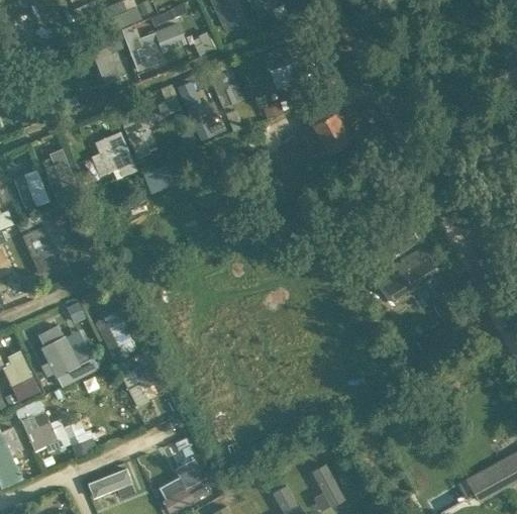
[(224,31),(247,20),(237,0),(210,0),(213,5),(212,6),(224,31)]
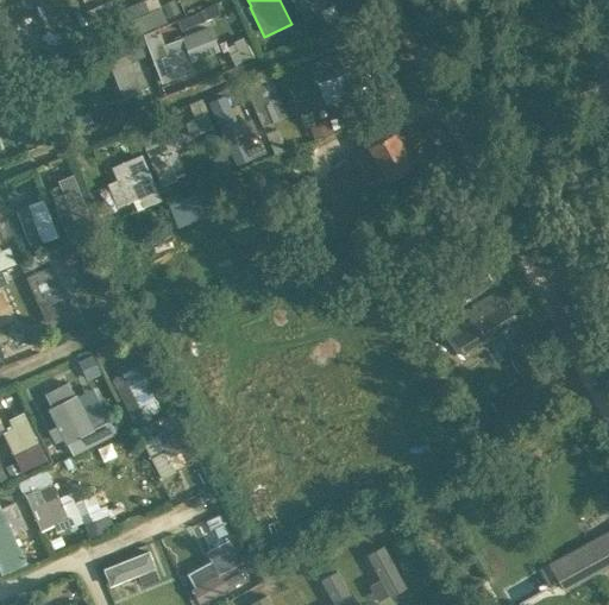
[(320,0),(292,0),(302,21),(326,10),(320,0)]
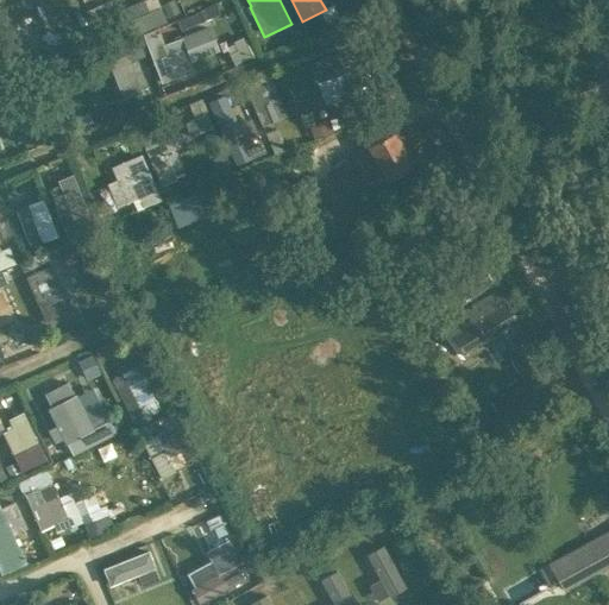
[(217,23),(209,7),(158,30),(165,45),(217,23)]
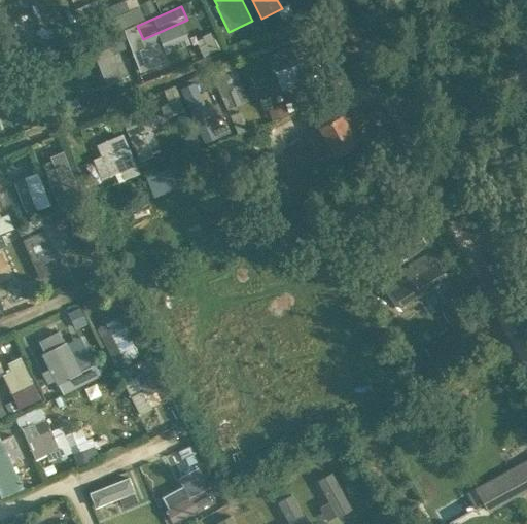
[(157,57),(192,45),(185,25),(141,39),(137,27),(126,31),(139,74),(161,67),(157,57)]
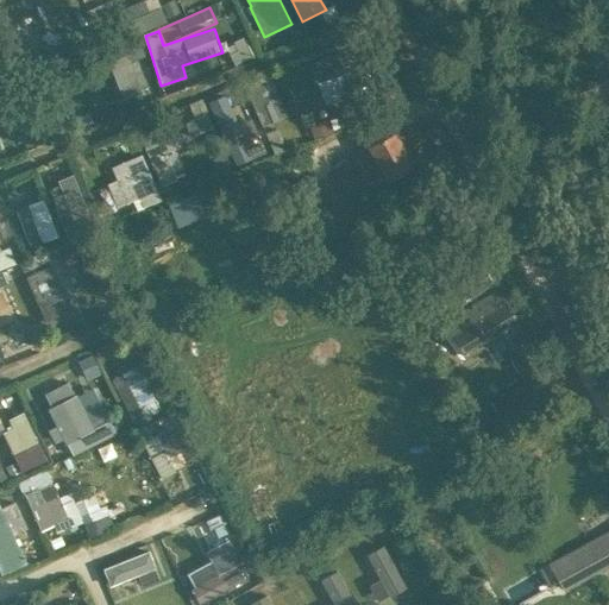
[(353,48),(311,65),(326,105),(369,87),(353,48)]
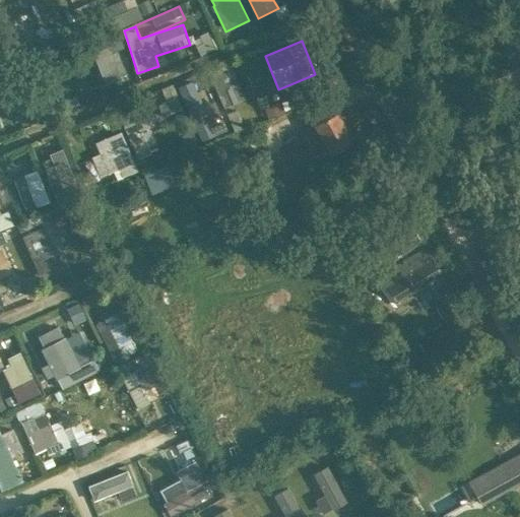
[(125,81),(121,50),(93,54),(98,85),(125,81)]
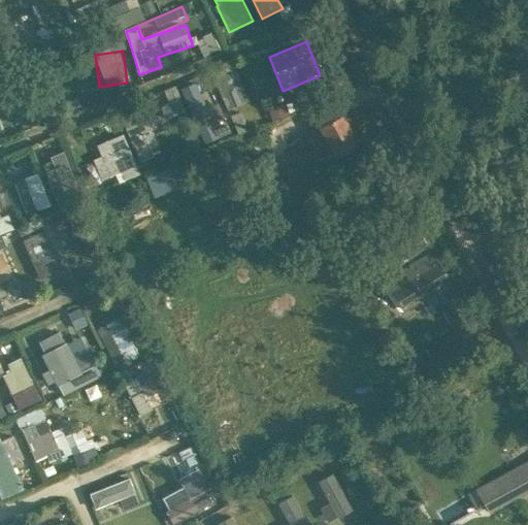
[(226,110),(249,103),(237,68),(215,75),(226,110)]
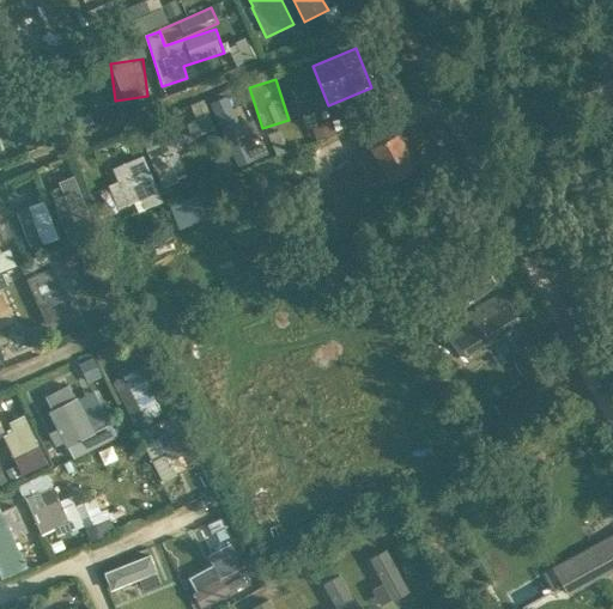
[(211,103),(235,164),(262,153),(240,92),(211,103)]
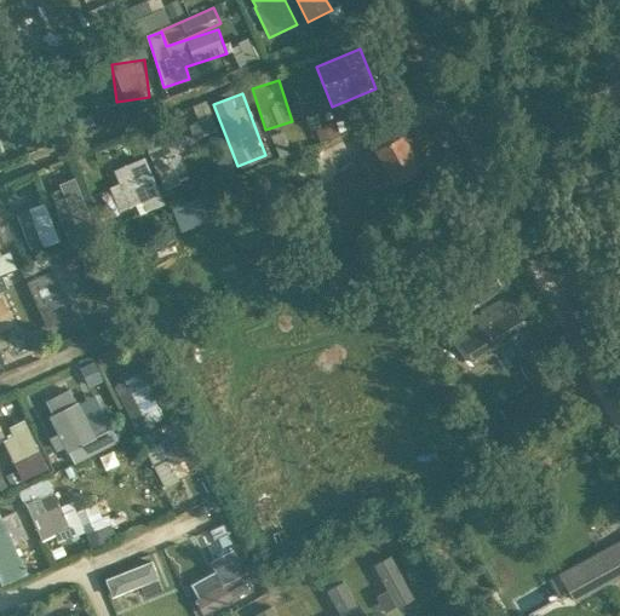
[(195,139),(217,131),(212,119),(190,127),(195,139)]
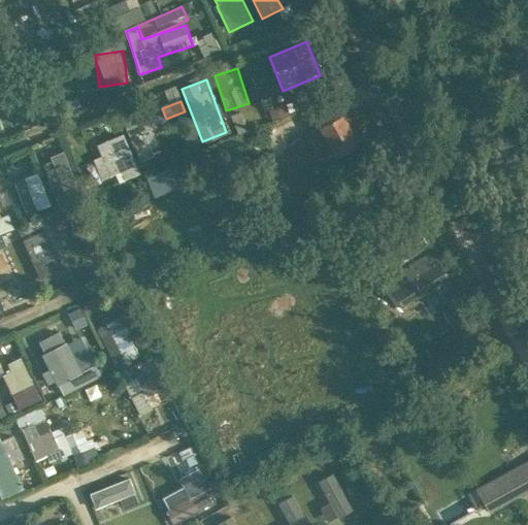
[(124,126),(140,163),(162,154),(146,117),(124,126)]
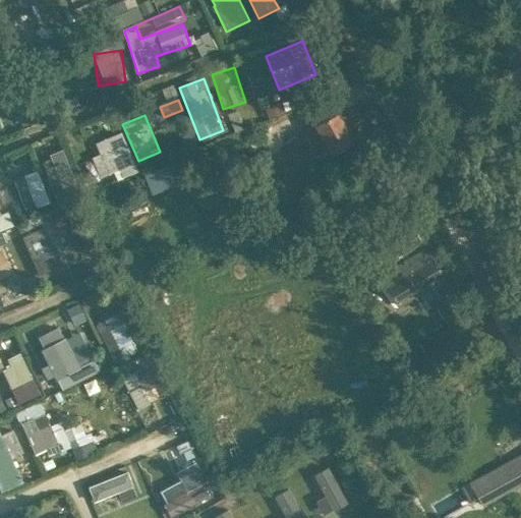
[(325,142),(333,158),(355,146),(338,115),(316,127),(319,131),(305,138),(311,150),(325,142)]
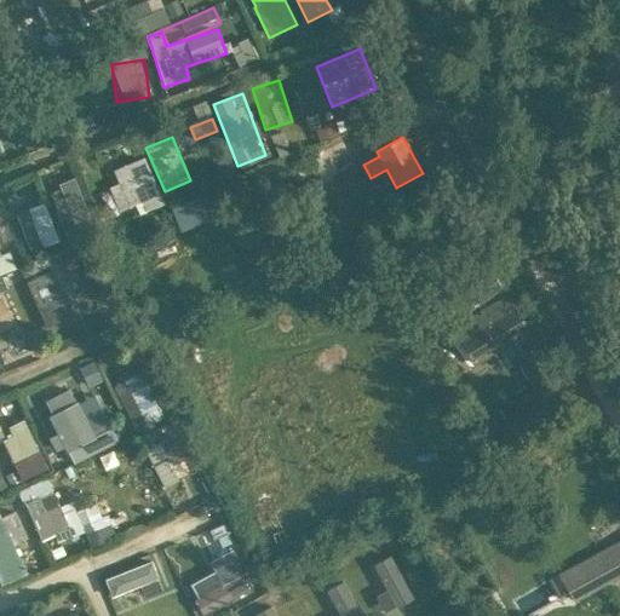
[(145,159),(108,173),(124,216),(162,201),(145,159)]
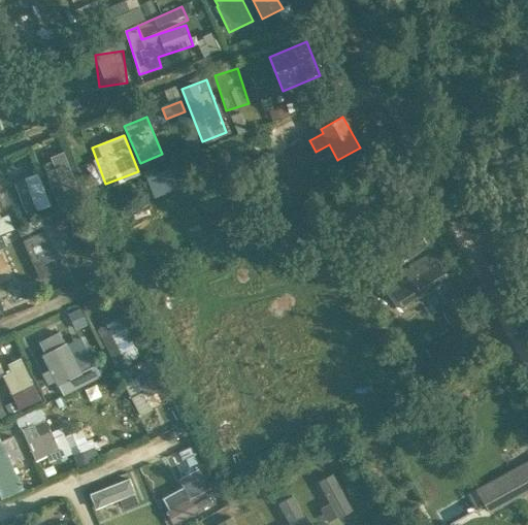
[(53,195),(76,189),(68,155),(43,161),(53,195)]
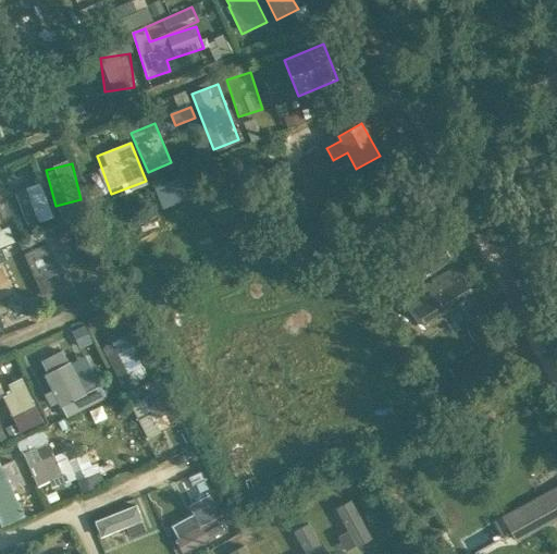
[(262,199),(297,181),(288,164),(254,182),(262,199)]
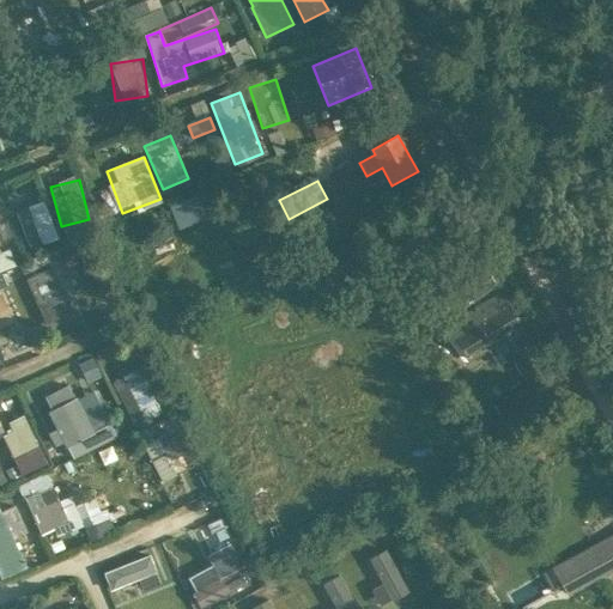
[(206,189),(188,196),(199,224),(218,217),(206,189)]
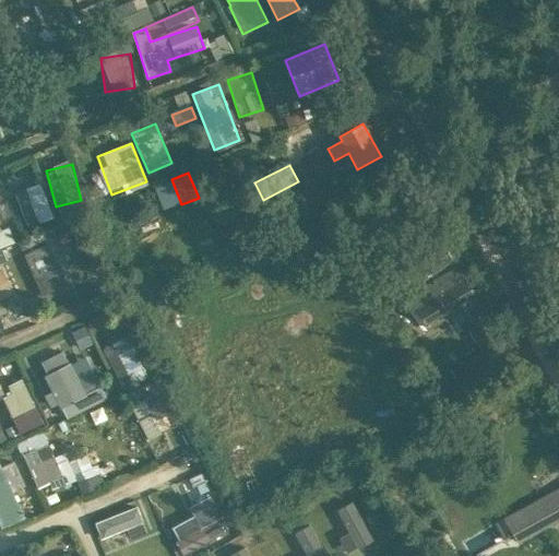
[(40,184),(14,193),(27,228),(54,219),(40,184)]
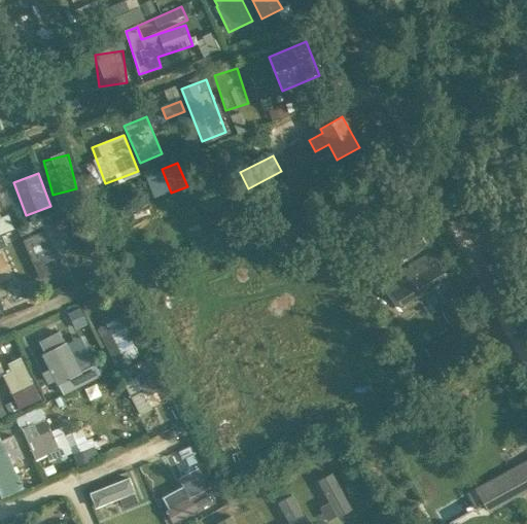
[(4,188),(0,189),(0,202),(7,217),(15,214),(4,188)]
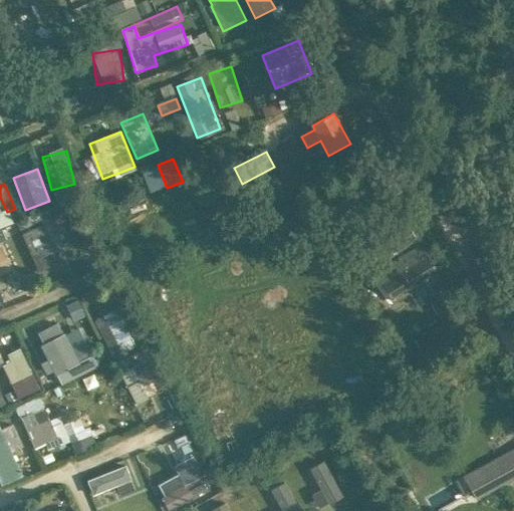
[(293,217),(288,207),(265,218),(269,228),(293,217)]
